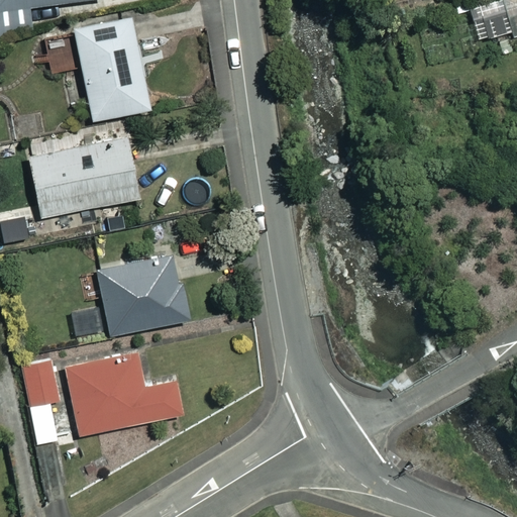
[(0,0),(0,30),(30,27),(27,8),(91,0),(0,0)]
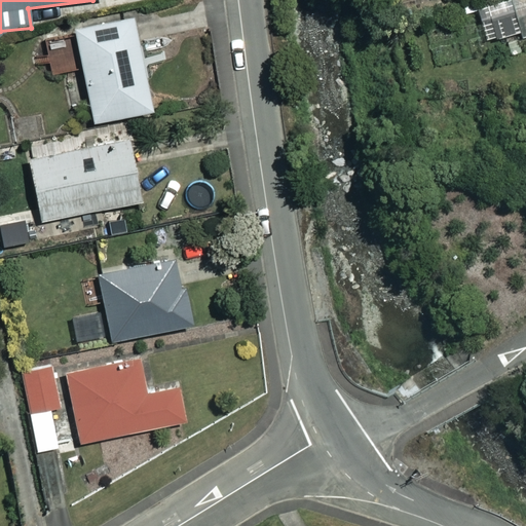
[(525,39),(525,0),(513,0),(525,39)]
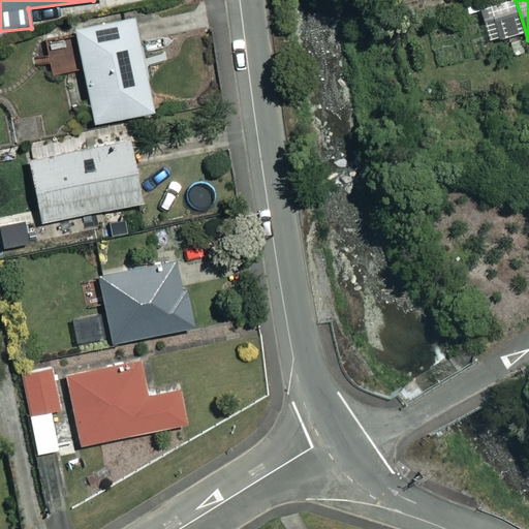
[(80,30),(81,36),(45,44),(49,58),(38,60),(39,66),(51,64),(53,78),(88,70),(99,124),(157,112),(137,18),(80,30)]
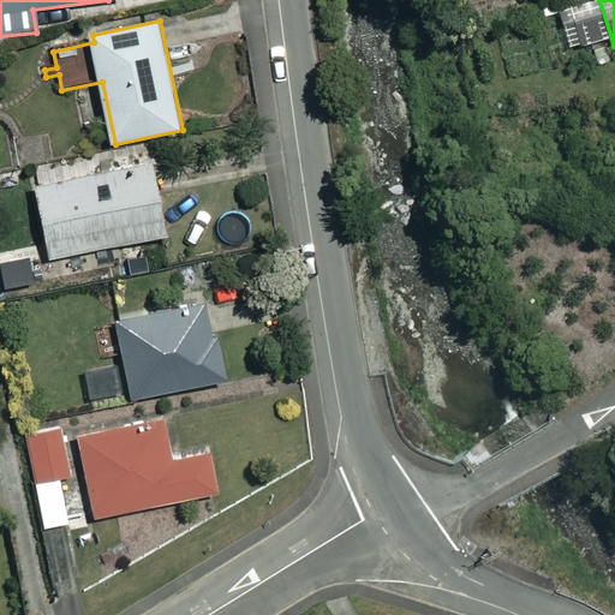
[(156,166),(37,189),(51,260),(169,237),(156,166)]
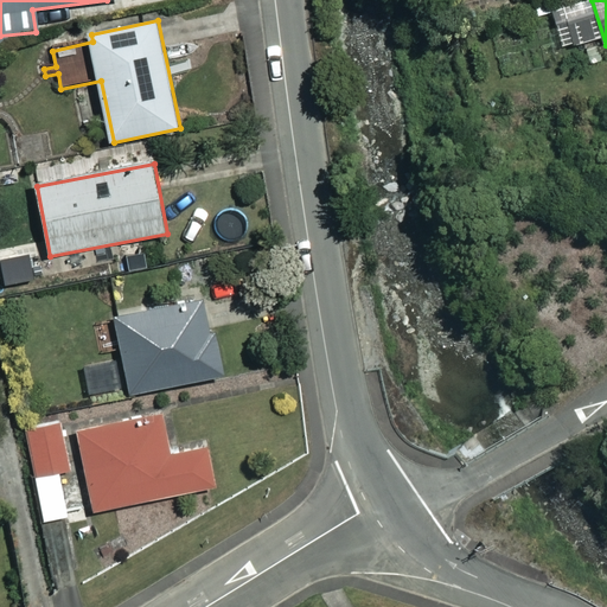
[(225,378),(209,298),(117,317),(135,397),(225,378)]
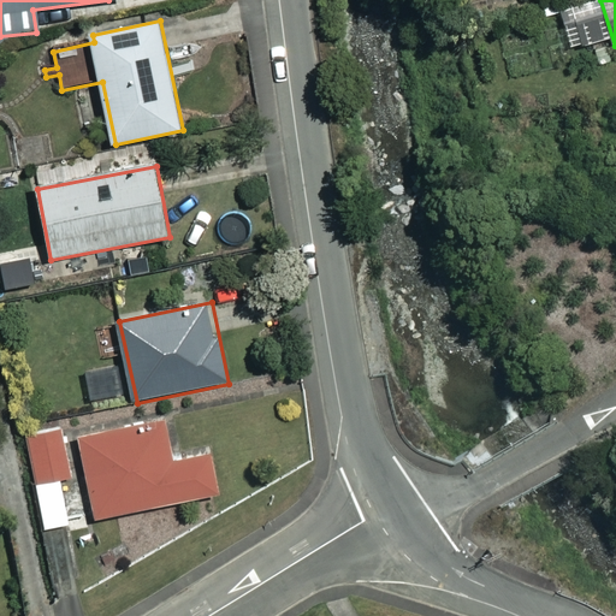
[(123,373),(89,374),(90,398),(124,397),(123,373)]
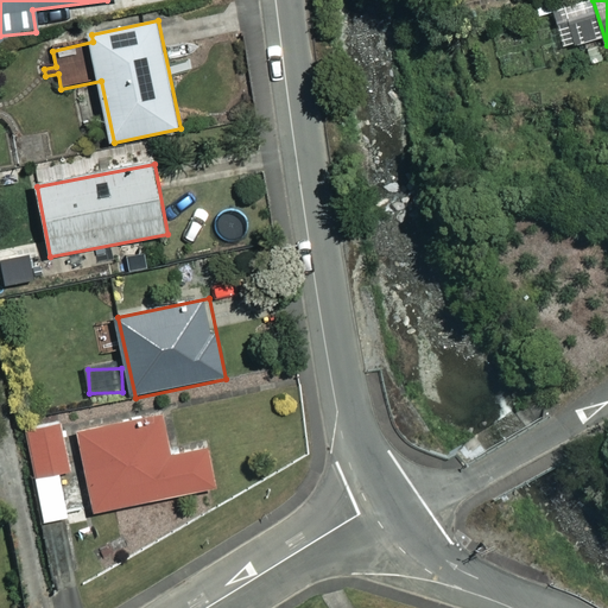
[(74,431),(90,513),(217,488),(210,449),(173,456),(165,413),(74,431)]
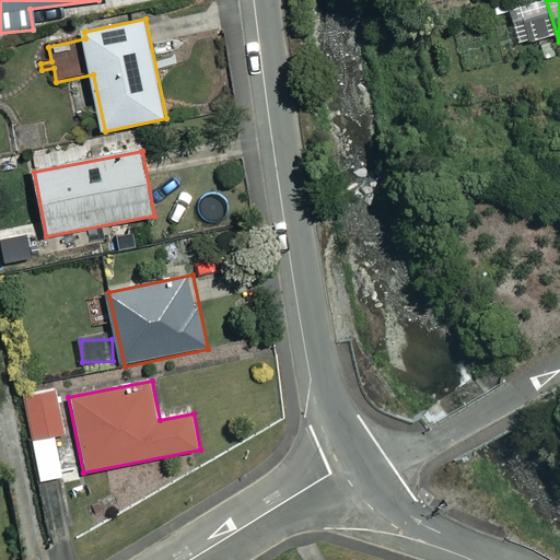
[(56,436),(69,434),(60,393),(26,399),(34,440),(56,436)]
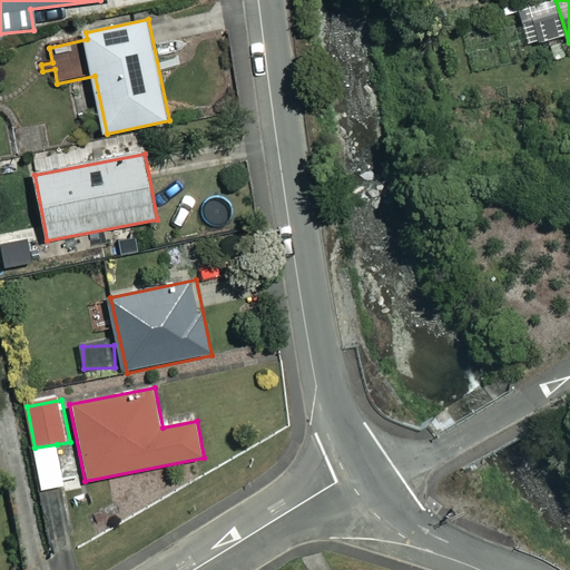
[(42,491),(62,485),(66,484),(57,444),(35,448),(42,491)]
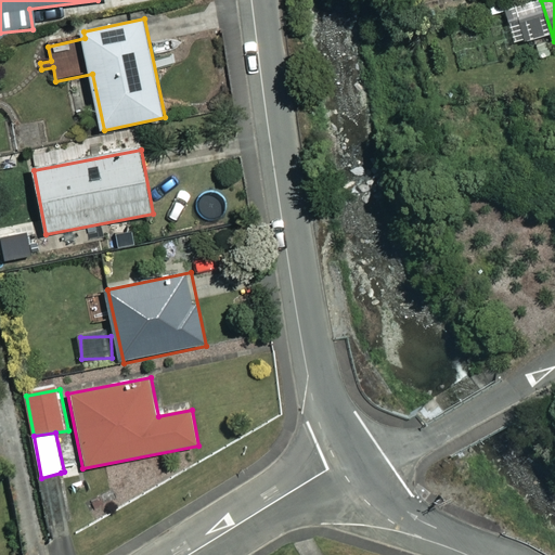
[(61,473),(41,478),(53,538),(73,534),(61,473)]
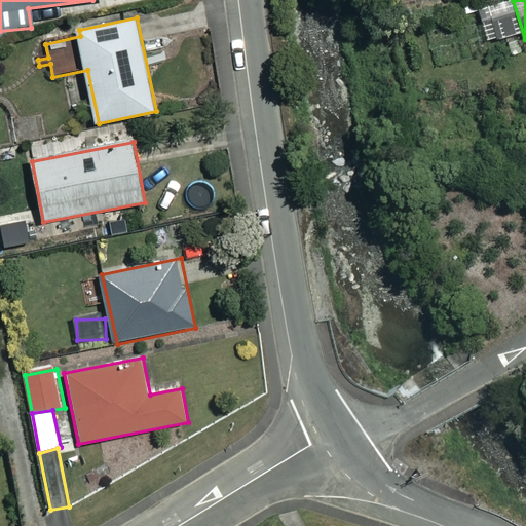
All buildings are outlined.
